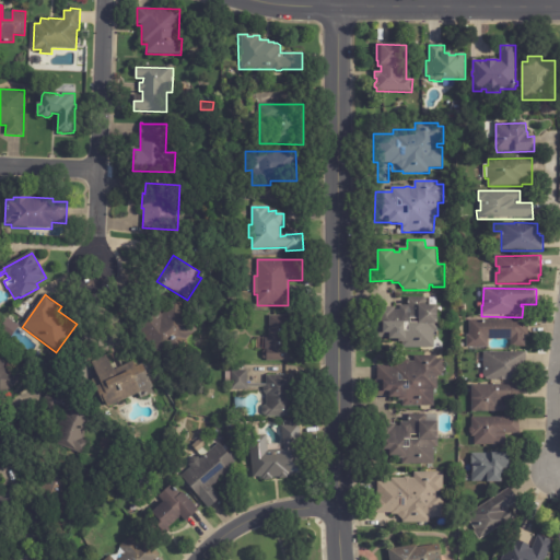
[(430,306),(440,306),(439,326),(438,331),(434,331),(434,349),(399,348),(399,345),(389,343),(389,339),(373,338),(373,321),(380,321),(380,307),(396,308),(396,311),(400,311),(401,306),(408,306),(409,298),(428,299),(428,306),(430,306)]
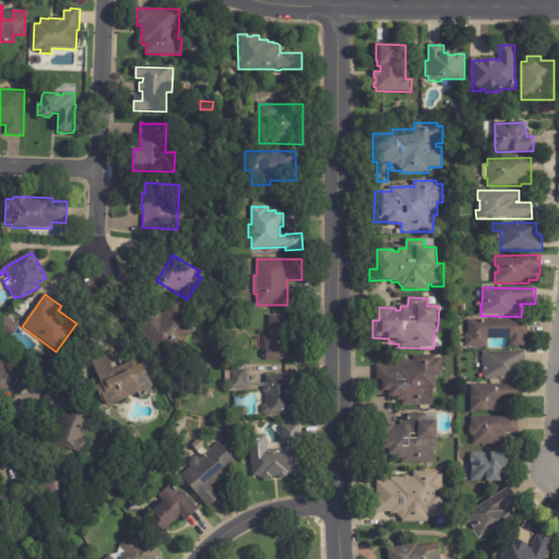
[(137,323),(157,308),(163,316),(177,305),(198,332),(159,359),(134,324),(137,323)]
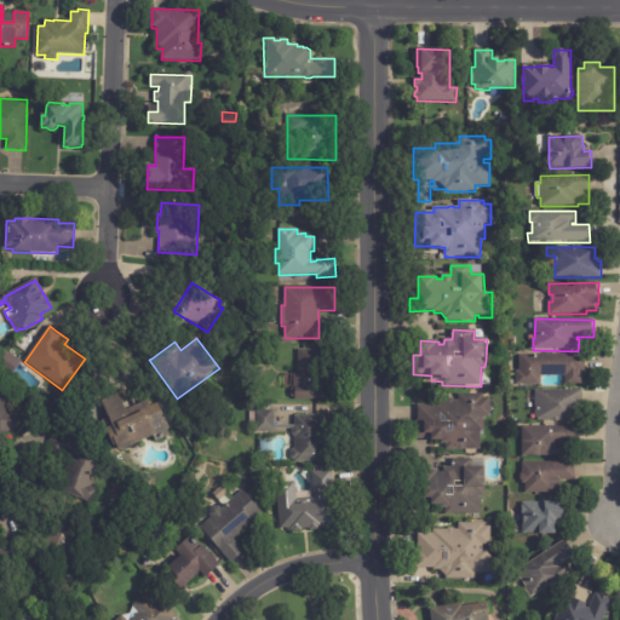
[(333,372),(334,400),(296,400),(296,399),(293,399),(291,396),(291,390),(293,389),(294,389),(294,374),(299,374),(299,350),(333,350),(333,372)]
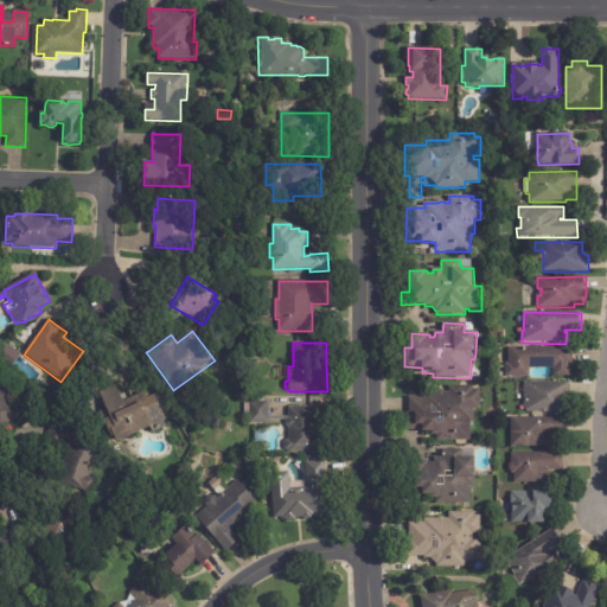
[(573,350),(573,364),(569,364),(569,366),(570,366),(570,377),(554,377),(554,369),(530,369),(530,377),(506,377),(506,364),(509,364),(509,347),(573,347),(573,350)]
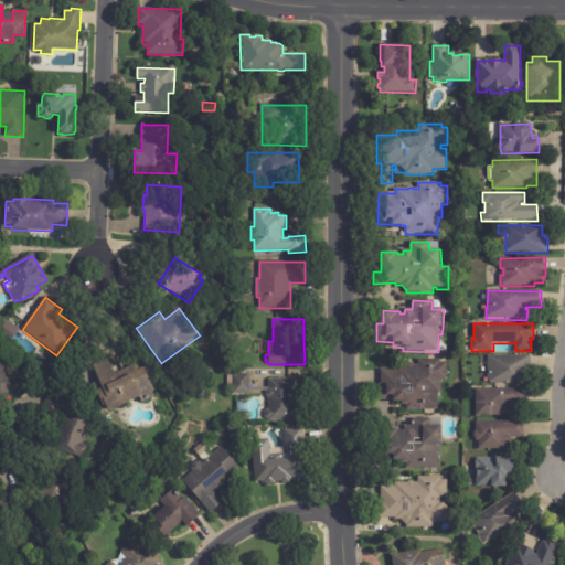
[(113,368),(116,375),(135,366),(138,372),(145,369),(156,392),(153,393),(156,398),(142,404),(140,400),(136,401),(136,400),(129,403),(130,404),(110,413),(107,407),(105,408),(98,395),(97,395),(93,385),(99,382),(92,363),(107,355),(113,368)]
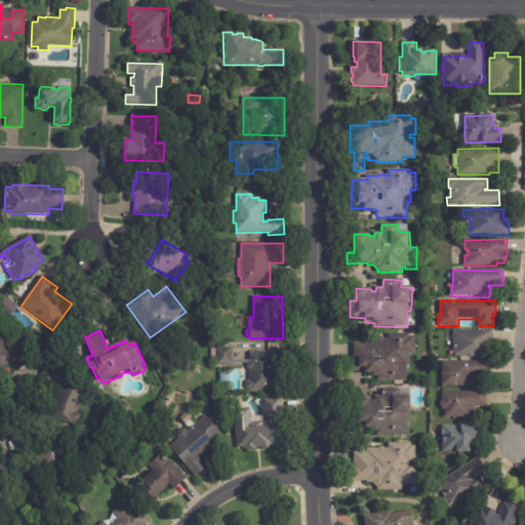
[(494,332),(494,345),(490,345),(490,358),(457,358),(453,354),(454,331),(494,331),(494,332)]
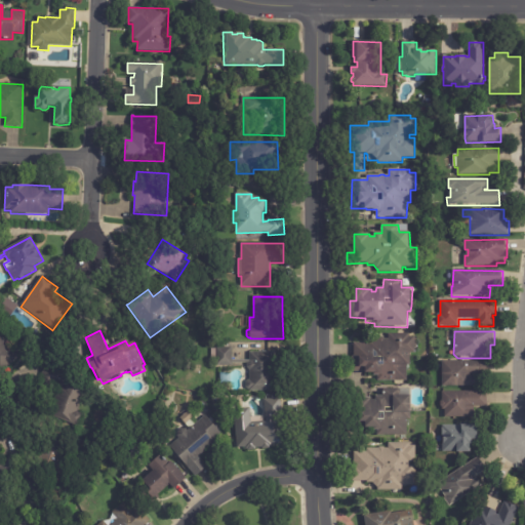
[(414,337),(416,337),(416,354),(410,354),(410,366),(407,366),(407,381),(378,381),(378,376),(374,376),(374,374),(367,374),(367,371),(353,371),(353,357),(355,357),(355,344),(367,344),(367,340),(379,339),(380,338),(384,338),(385,340),(389,340),(389,334),(410,334),(410,337),(414,337)]
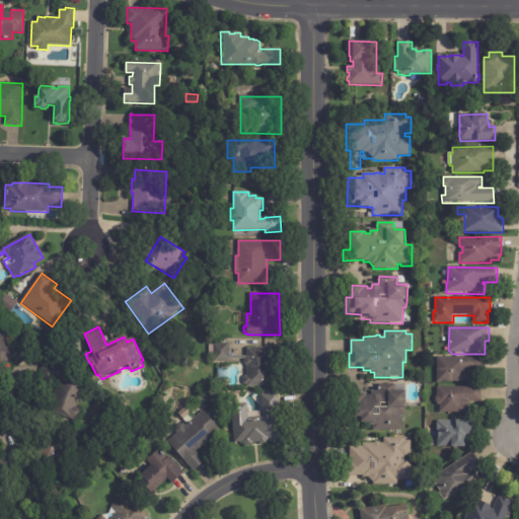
[(13,358),(0,370),(0,334),(18,354),(13,358)]
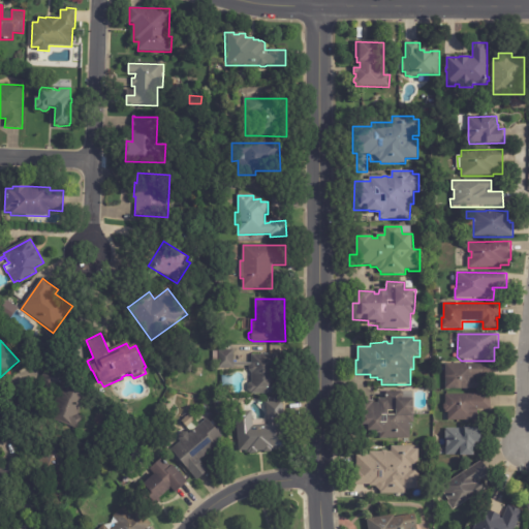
[(235,364),(252,364),(252,354),(284,355),(283,395),(250,394),(250,393),(248,392),(248,386),(247,385),(247,370),(249,370),(249,367),(235,367),(235,369),(218,369),(218,362),(213,362),(213,352),(218,352),(218,351),(235,351),(235,364)]
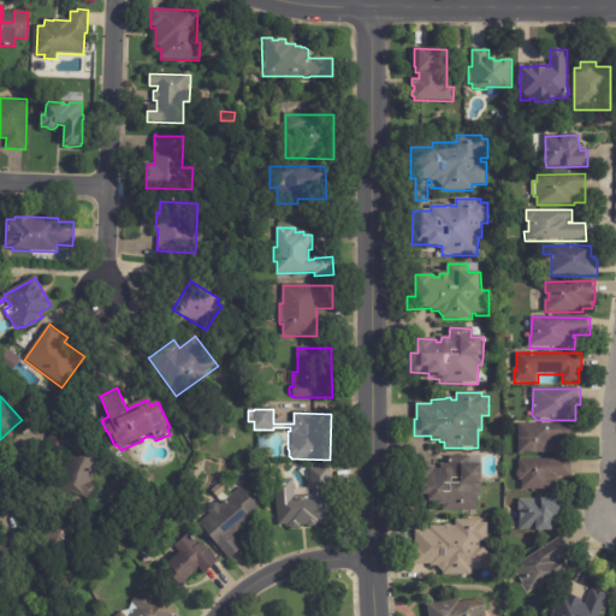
[(576,426),(576,440),(558,440),(558,454),(520,454),(520,425),(576,425),(576,426)]
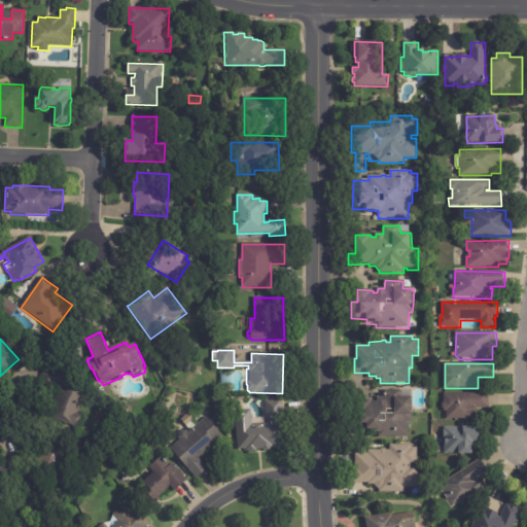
[(84,416),(79,429),(45,416),(48,409),(32,401),(44,371),(60,377),(58,382),(86,393),(78,414),(84,416)]
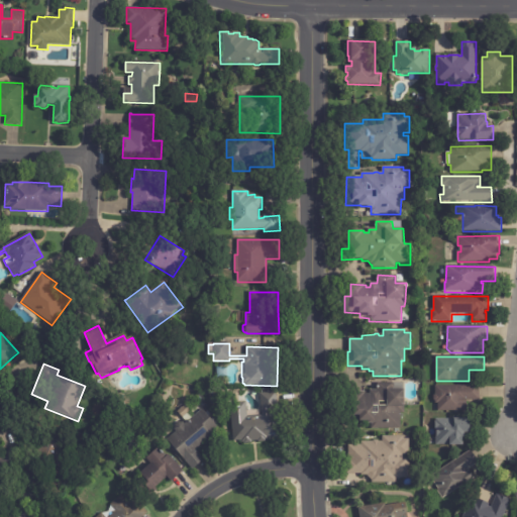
[(406,391),(406,408),(405,408),(405,414),(402,414),(402,430),(373,429),(373,424),(369,424),(369,422),(362,422),(362,421),(345,421),(345,392),(366,393),(366,395),(371,395),(371,391),(377,391),(377,386),(378,386),(378,383),(393,383),(393,391),(406,391)]
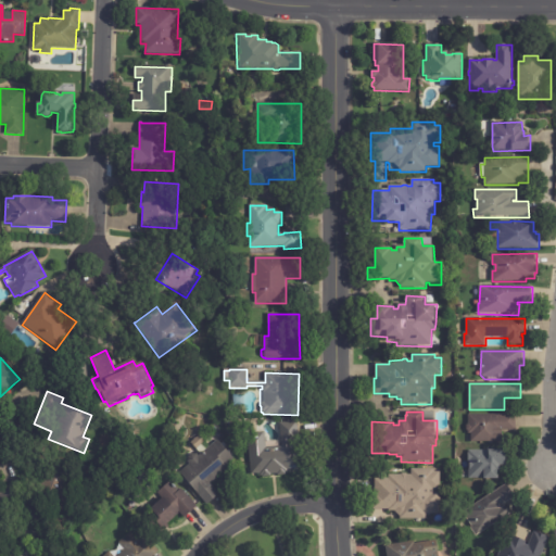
[(516,417),(516,431),(502,431),(502,443),(471,443),(471,434),(469,434),(469,432),(467,430),(467,427),(469,425),(469,415),(516,415),(516,417)]
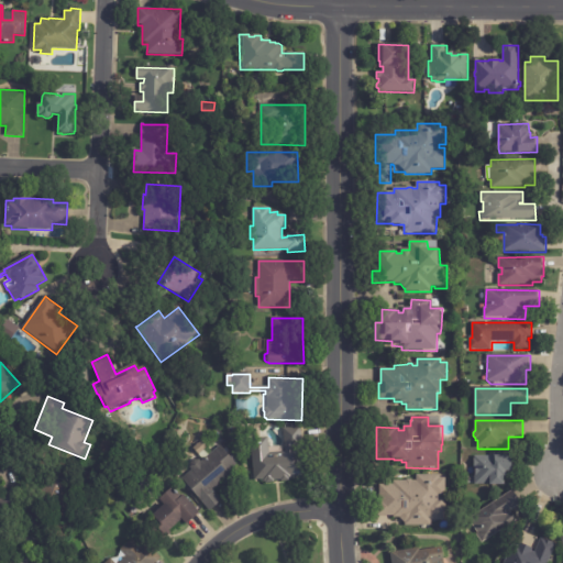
[(261,427),(261,438),(251,438),(251,433),(245,433),(245,430),(250,430),(250,428),(261,427)]
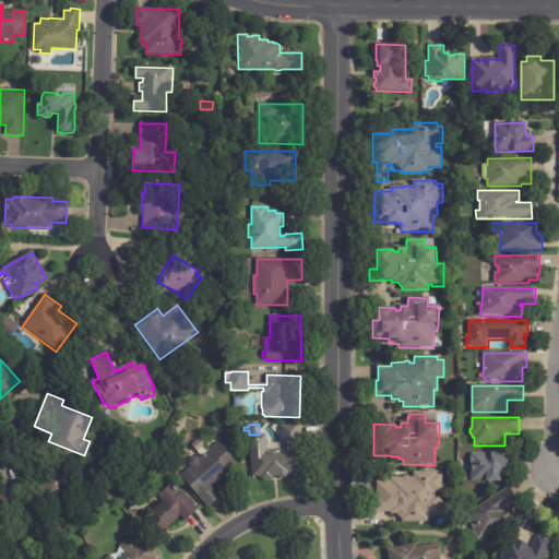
[(299,429),(301,453),(305,453),(307,474),(290,475),(290,477),(288,477),(288,478),(280,479),(280,477),(252,479),(249,437),(266,436),(269,455),(284,454),(282,426),(299,425),(299,429)]
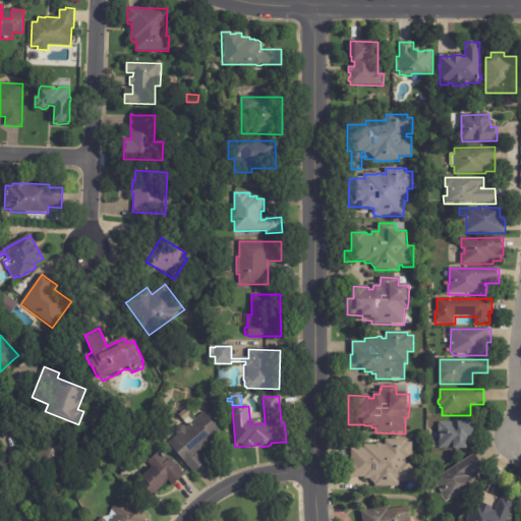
[(220,431),(212,438),(215,441),(197,455),(206,464),(194,474),(169,444),(177,437),(175,433),(177,429),(180,426),(184,426),(186,428),(205,413),(220,431)]
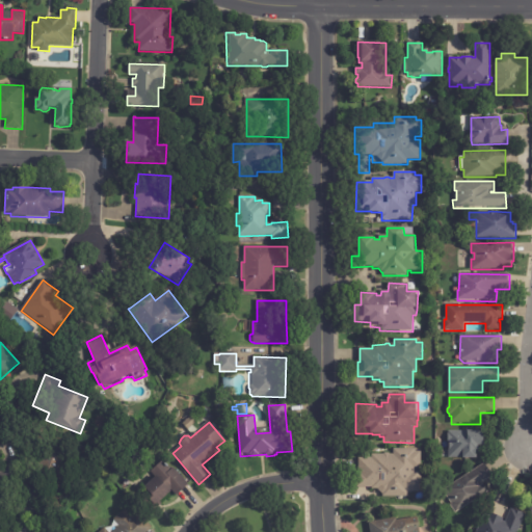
[(68,484),(35,473),(51,431),(73,439),(62,467),(73,471),(68,484)]
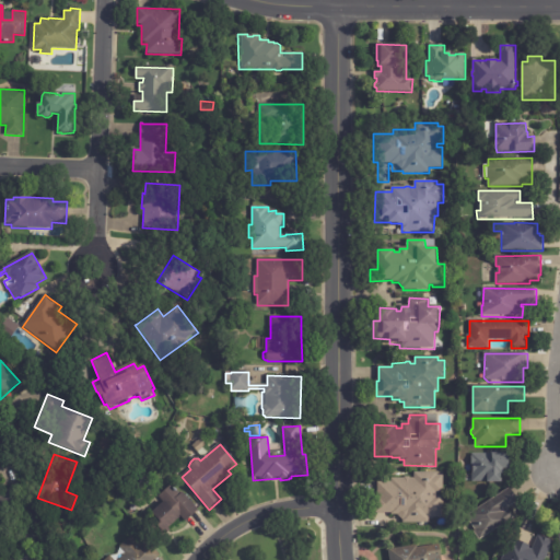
[(511,456),(511,470),(504,470),(504,475),(503,475),(503,483),(489,483),(489,482),(473,482),(473,466),(473,458),(473,455),(511,455),(511,456)]
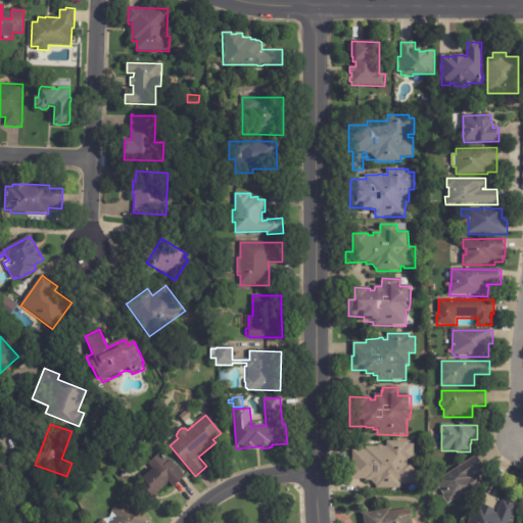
[(377,488),(377,486),(376,486),(372,481),(366,481),(366,480),(350,480),(350,465),(353,465),(353,452),(366,452),(366,447),(378,447),(379,446),(382,446),(383,447),(387,447),(387,442),(409,442),(409,445),(415,445),(415,462),(410,462),(410,465),(414,465),(414,484),(401,484),(401,489),(377,489),(377,488)]
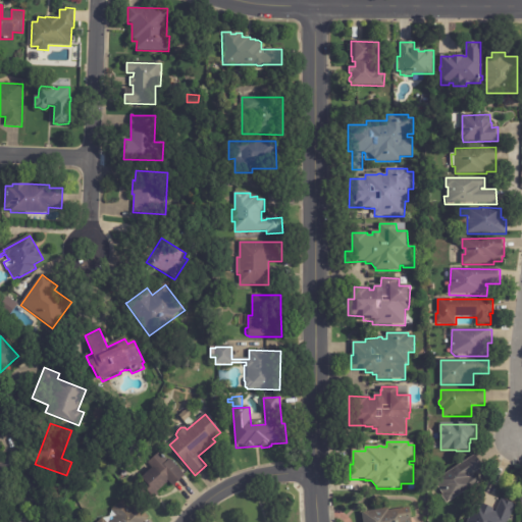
[(185,476),(173,486),(169,483),(150,501),(139,488),(146,482),(143,479),(153,470),(148,464),(161,453),(168,461),(170,460),(185,476)]
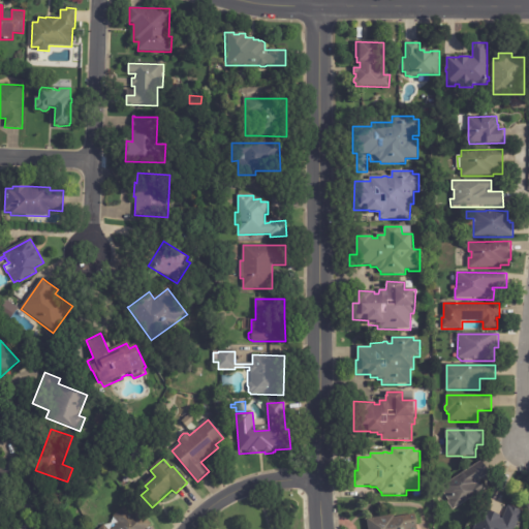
[(483,463),(491,474),(478,481),(477,480),(475,481),(477,485),(481,483),(486,490),(454,511),(448,503),(450,502),(441,489),(483,462),(483,463)]
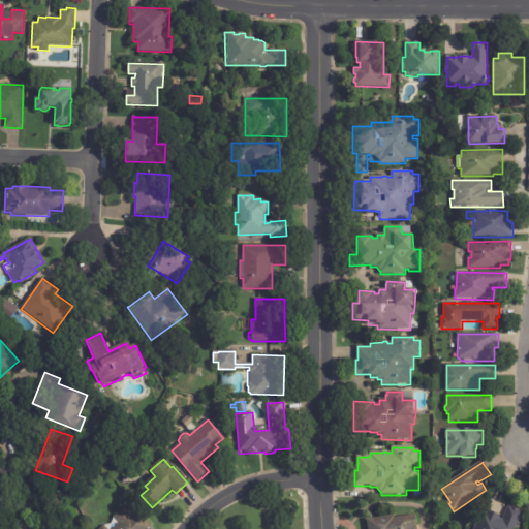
[(474,528),(483,511),(488,514),(489,511),(501,517),(500,519),(503,520),(508,506),(524,512),(517,528),(474,528)]
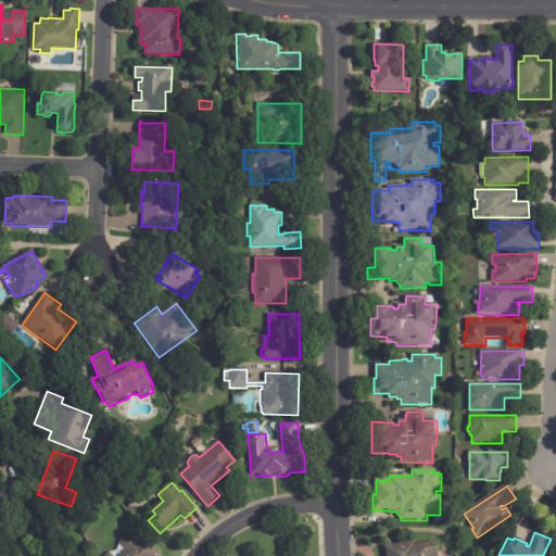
[(160,553),(155,555),(105,555),(110,553),(113,555),(119,555),(126,551),(119,544),(131,533),(139,542),(146,536),(160,553)]
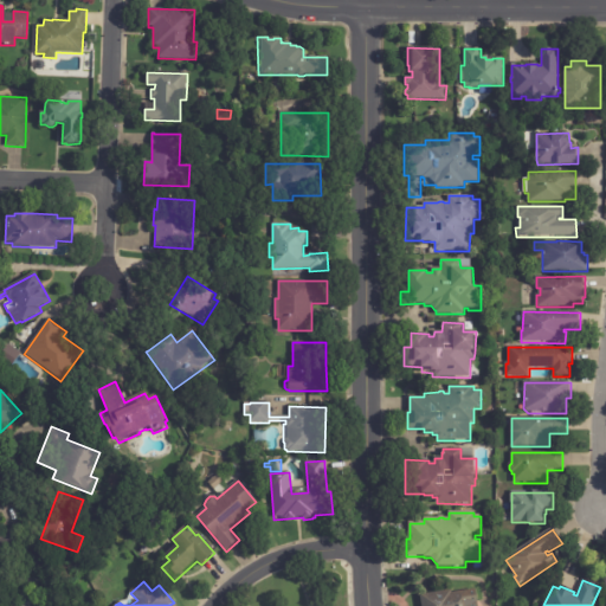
[(481,599),(481,605),(423,605),(423,595),(455,592),(455,593),(477,591),(478,598),(481,597),(481,599)]
